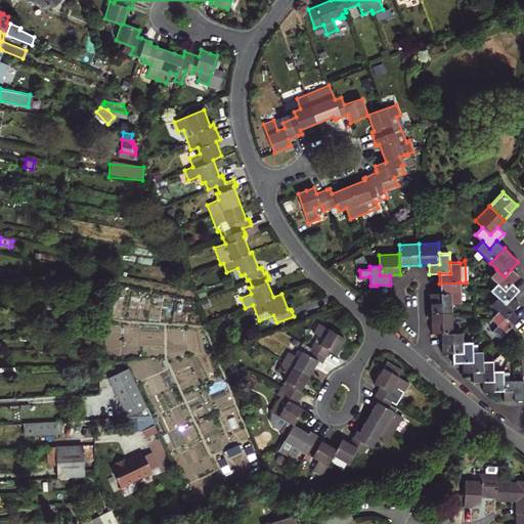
[(518,276),(511,269),(505,276),(496,269),(489,276),(496,284),(505,291),(512,282),(518,276)]
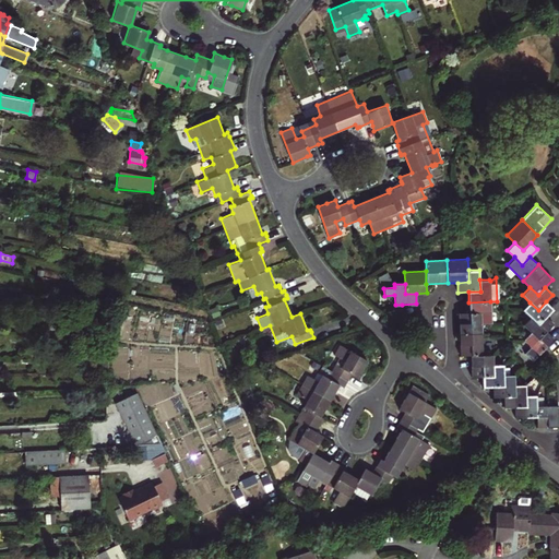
[(490,301),(468,302),(470,312),(482,312),(482,323),(491,323),(490,301)]
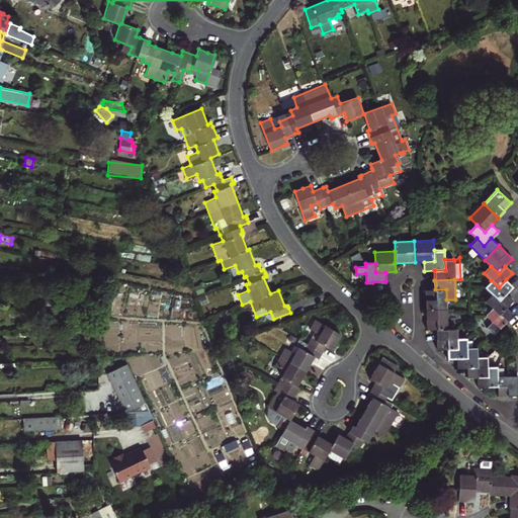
[(493,294),(499,300),(507,292),(513,285),(506,279),(499,287),(491,280),(485,286),(493,294)]
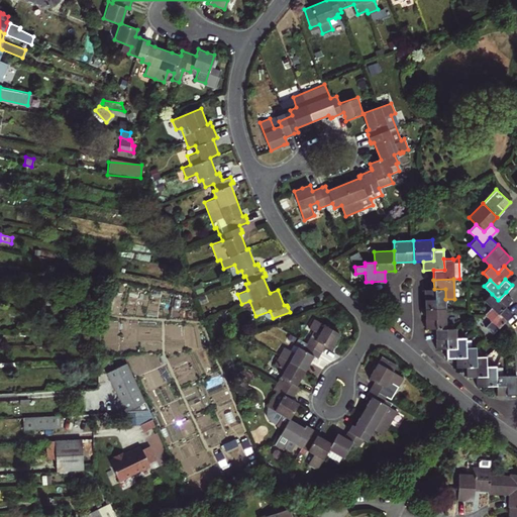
[(424,289),(425,309),(445,308),(445,299),(445,289),(434,289),(424,289)]
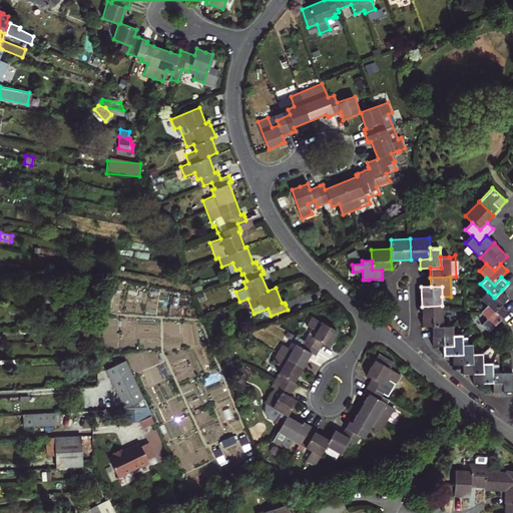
[(502,290),(494,298),(488,292),(481,299),(487,305),(494,312),(501,304),(508,297),(502,290)]
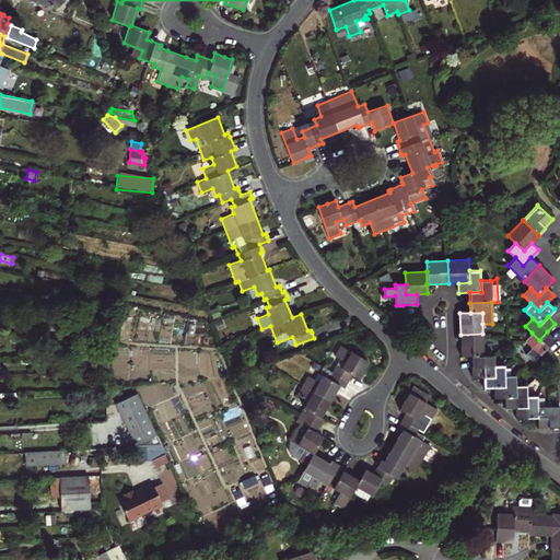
[(547,331),(539,340),(532,333),(525,339),(533,347),(526,353),(534,361),(555,339),(547,331)]
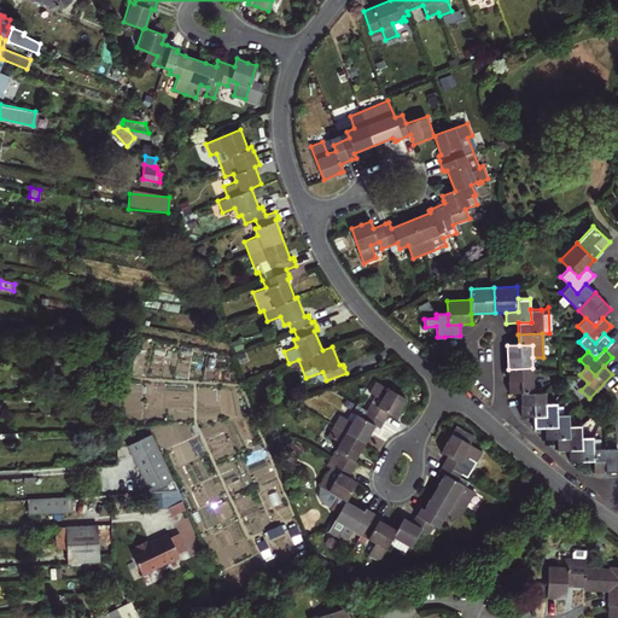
[(509,392),(520,392),(534,392),(532,368),(508,369),(509,392)]
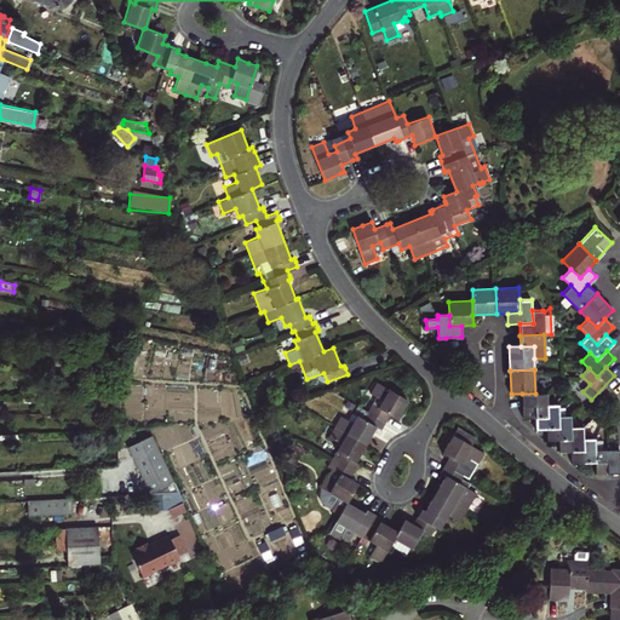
[(371,394),(375,396),(367,411),(363,418),(357,415),(352,423),(340,415),(329,436),(340,443),(328,465),(332,468),(320,487),(317,495),(322,504),(329,509),(339,515),(329,533),(339,539),(340,538),(348,541),(354,532),(361,535),(362,532),(371,537),(368,540),(375,544),(369,556),(380,563),(391,545),(407,554),(411,547),(412,547),(423,529),(431,534),(436,527),(440,529),(448,515),(460,522),(472,500),(460,493),(484,452),(472,445),(477,437),(457,426),(449,438),(442,453),(448,457),(440,471),(445,474),(440,482),(428,504),(424,511),(422,509),(413,523),(408,521),(403,518),(397,530),(380,521),(382,517),(377,514),(374,512),(367,509),(366,512),(360,509),(348,501),(359,483),(355,481),(350,478),(359,464),(356,463),(360,457),(372,435),(377,426),(382,429),(390,414),(396,418),(401,409),(407,400),(377,382),(371,394)]
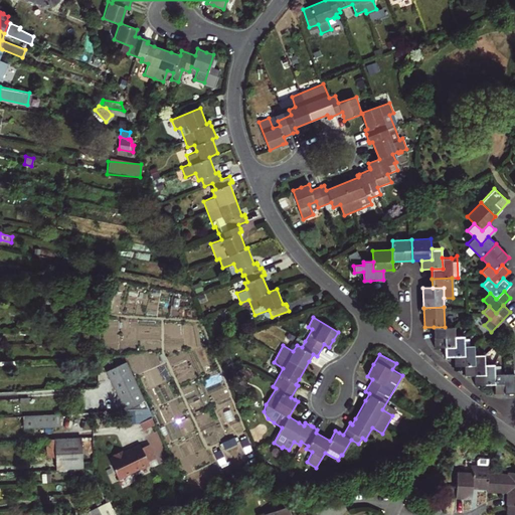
[(444,347),(455,346),(455,336),(455,326),(445,327),(434,327),(435,347),(444,347)]
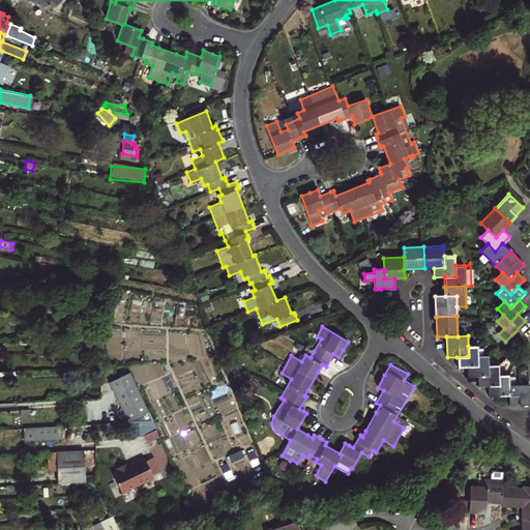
[(458,367),(467,366),(478,366),(477,356),(483,355),(482,348),(477,348),(477,345),(468,346),(468,356),(457,357),(458,367)]
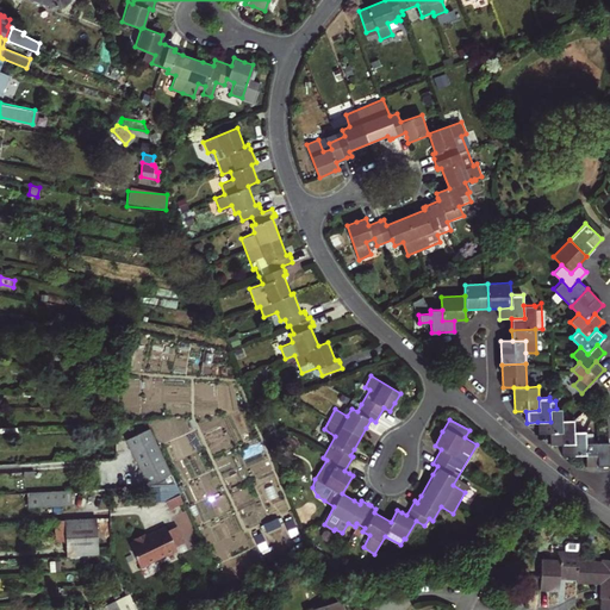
[(549,433),(561,431),(561,421),(560,409),(556,409),(549,410),(551,422),(537,422),(537,433),(549,433)]
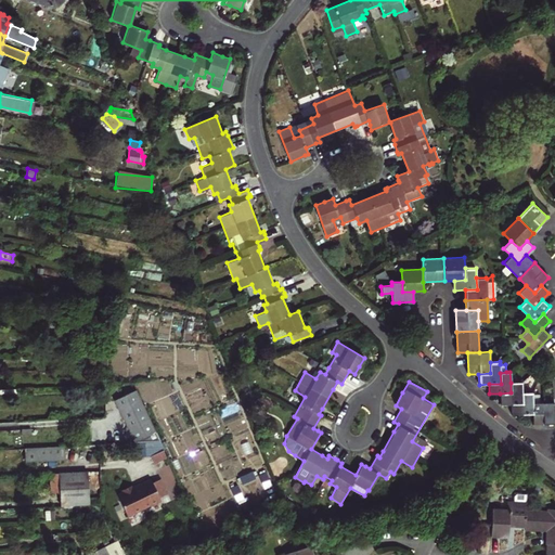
[(500,404),(511,403),(523,403),(521,392),(521,383),(511,383),(511,392),(500,394),(500,404)]
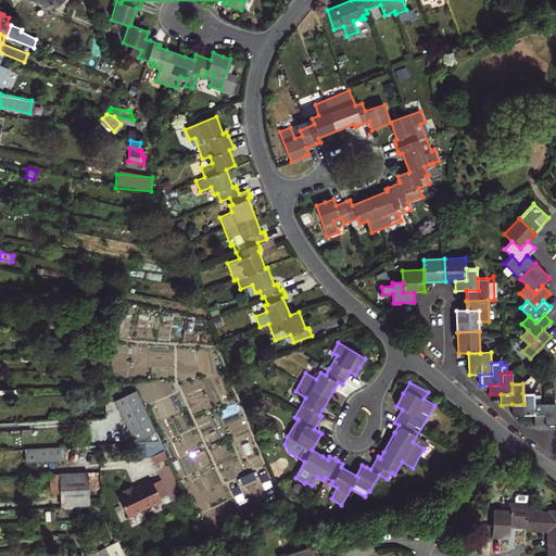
[(142,442),(160,441),(136,390),(113,401),(134,442),(142,442)]
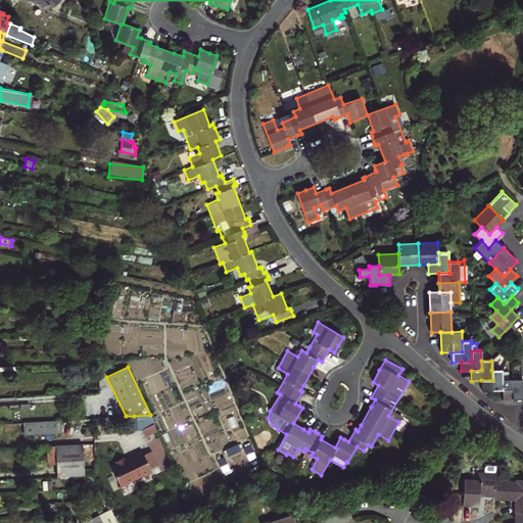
[(481,380),(482,390),(503,389),(502,380),(502,369),(491,370),(492,380),(481,380)]
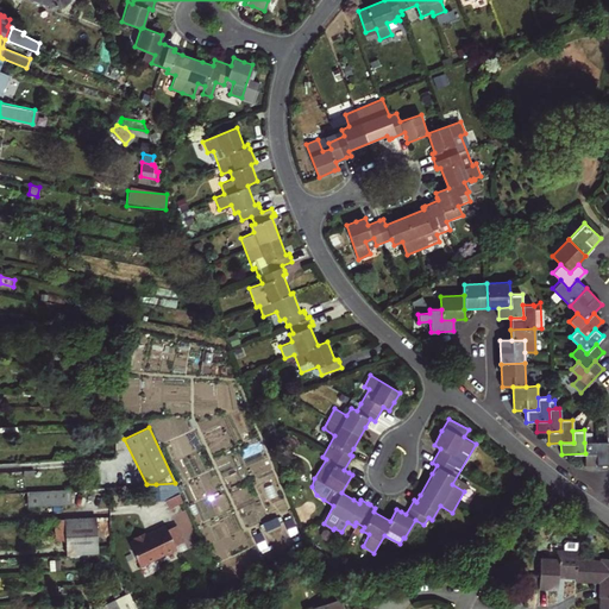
[(608,464),(607,440),(584,443),(585,453),(585,465),(608,464)]
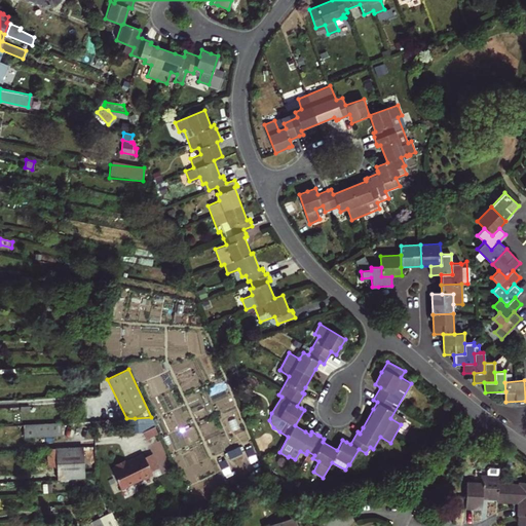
[(151,417),(135,418),(135,430),(142,430),(145,437),(157,430),(151,417)]
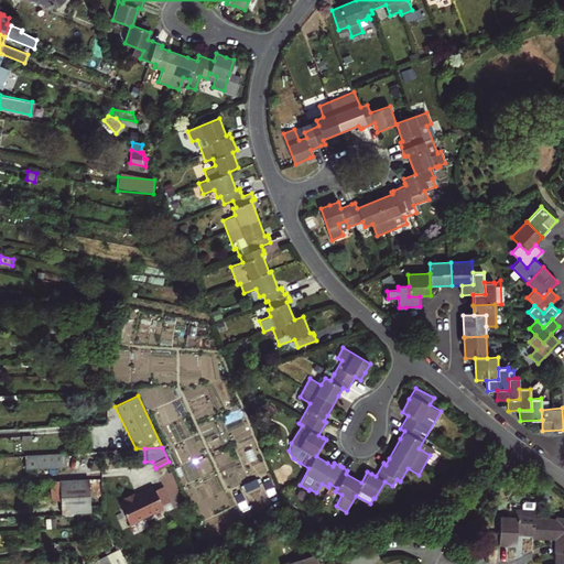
[(65,453),(24,455),(25,468),(66,466),(65,453)]
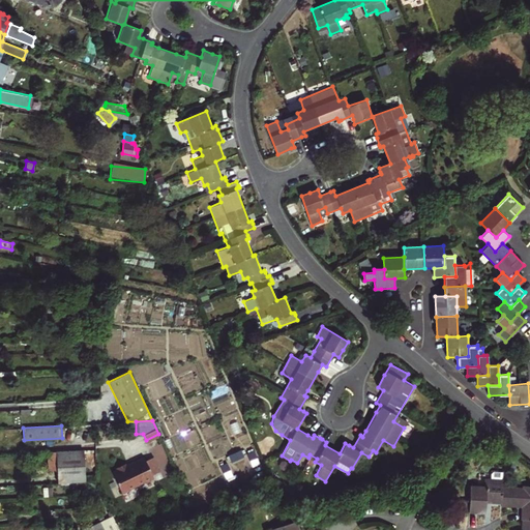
[(163,441),(158,434),(146,440),(149,447),(163,441)]
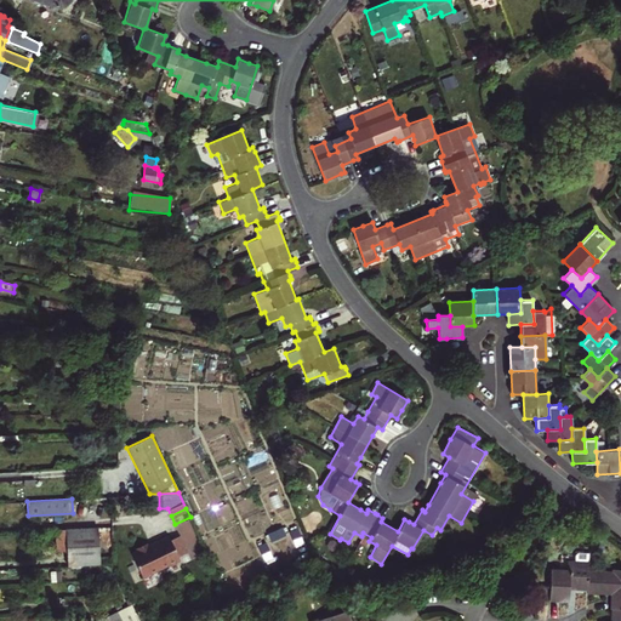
[(67,565),(109,563),(109,556),(100,557),(97,527),(56,529),(57,548),(66,548),(67,565)]
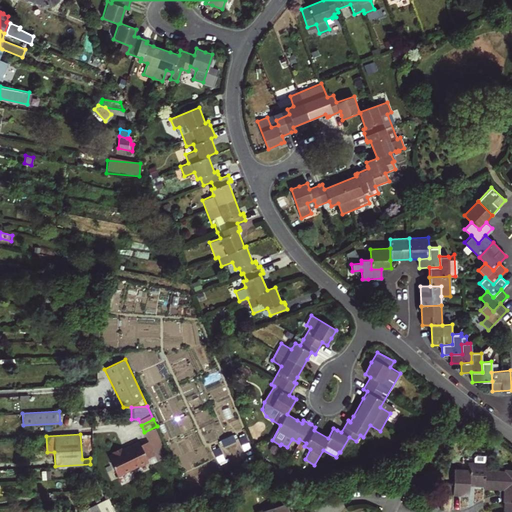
[(114,457),(109,459),(117,475),(121,477),(139,468),(142,469),(147,466),(148,464),(149,463),(148,461),(141,447),(140,444),(132,448),(131,450),(124,453),(123,450),(112,455),(114,457)]
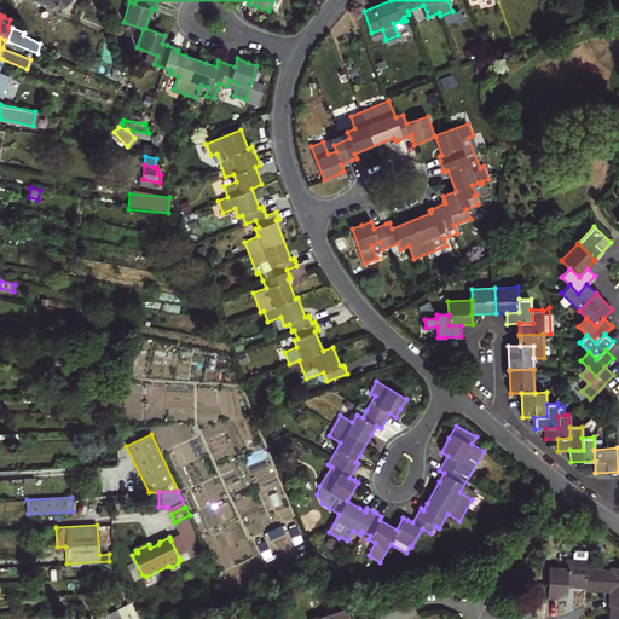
[(179,537),(171,541),(179,557),(187,554),(179,537)]
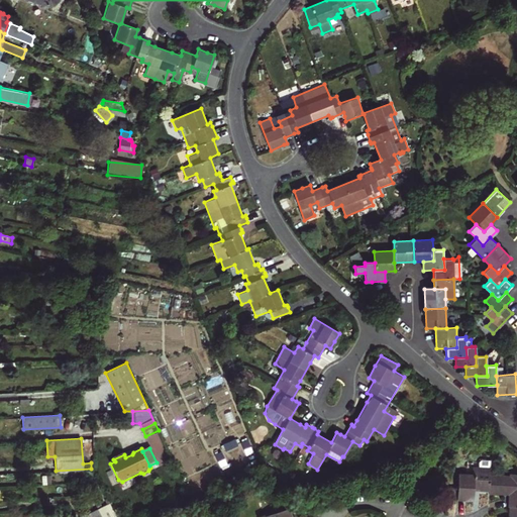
[(474,491),(488,492),(489,474),(490,467),(472,466),(472,474),(458,473),(456,500),(474,501),(474,491)]
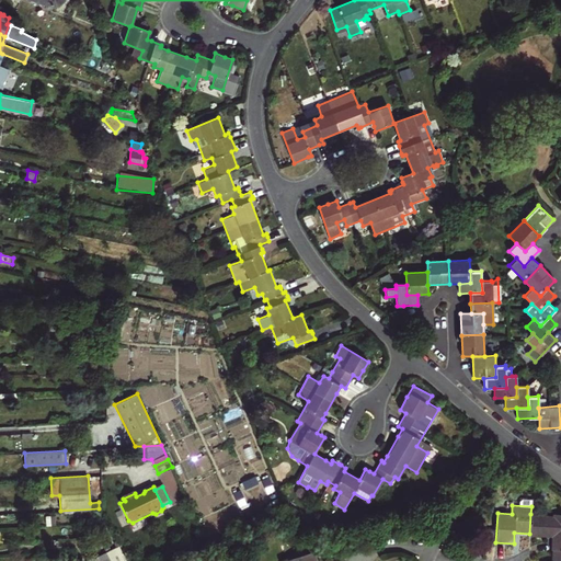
[(552,550),(560,550),(560,512),(560,513),(560,514),(551,514),(551,516),(530,514),(529,534),(529,536),(551,537),(550,550),(552,550)]
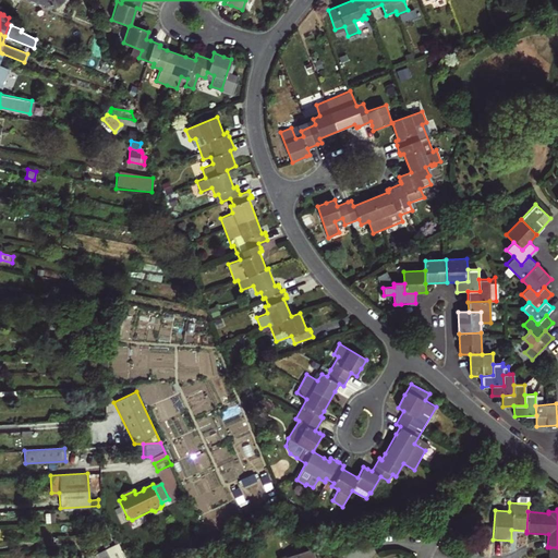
[(107,552),(109,557),(124,557),(114,536),(101,543),(107,552)]
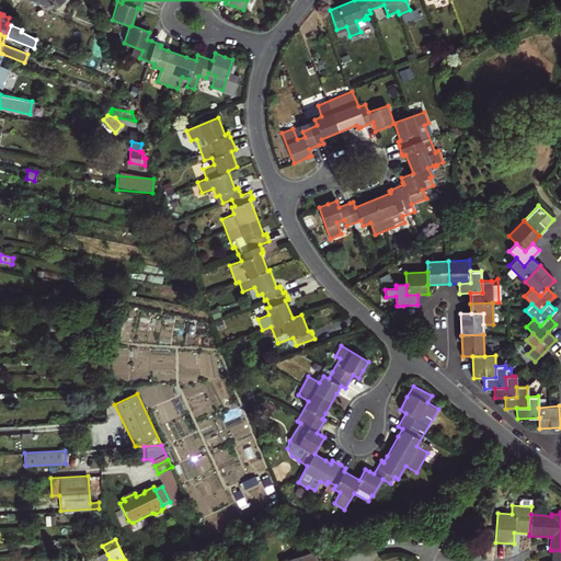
[(560,560),(560,550),(552,550),(551,560),(560,560)]
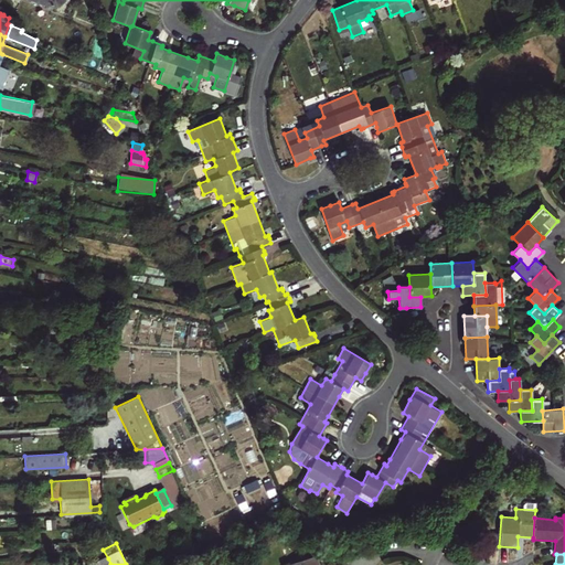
[(319,564),(316,555),(288,564),(287,564),(319,564)]
